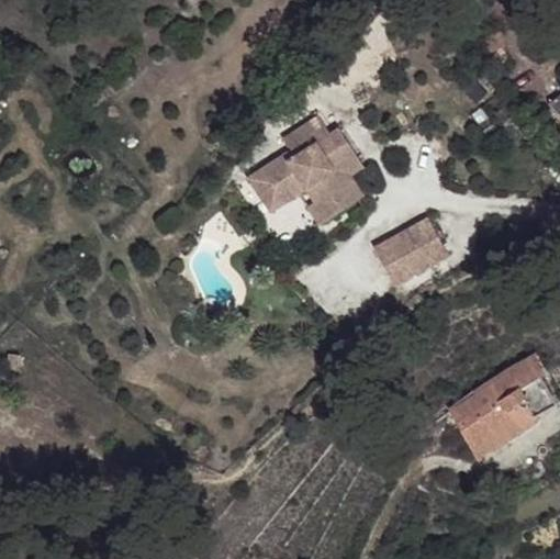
[(288,149),(247,175),(257,191),(269,185),(280,201),(297,190),(309,182),(317,196),(305,204),(316,223),(351,200),(339,178),(348,174),(361,165),(336,127),(327,132),(316,114),(281,136),(288,149)]
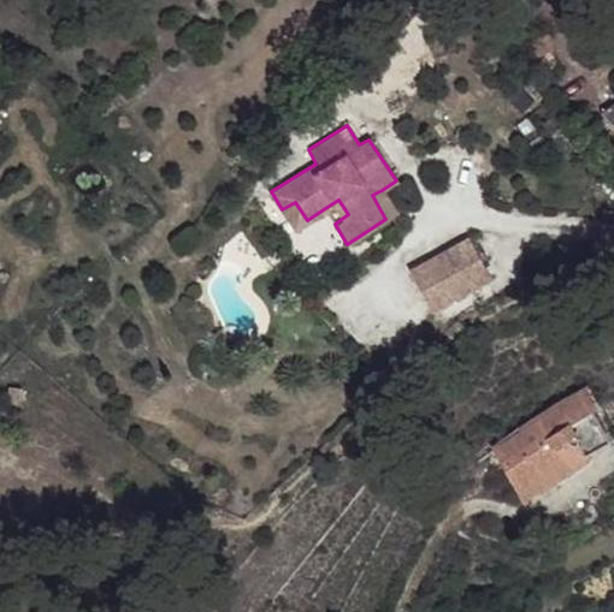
[(382,190),(372,195),(385,219),(396,213),(382,190)]
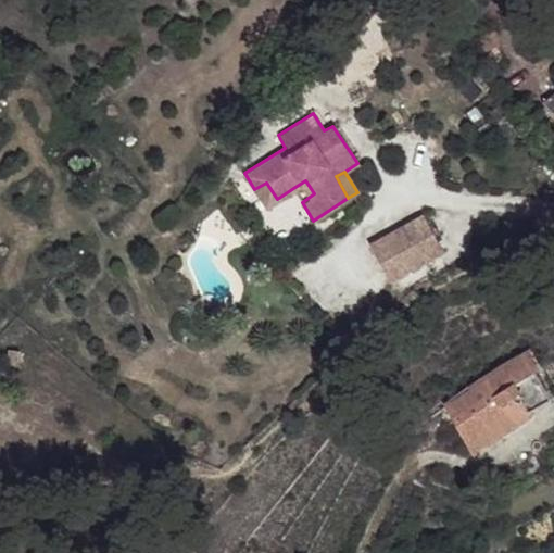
[(305,180),(293,188),(302,202),(314,193),(305,180)]
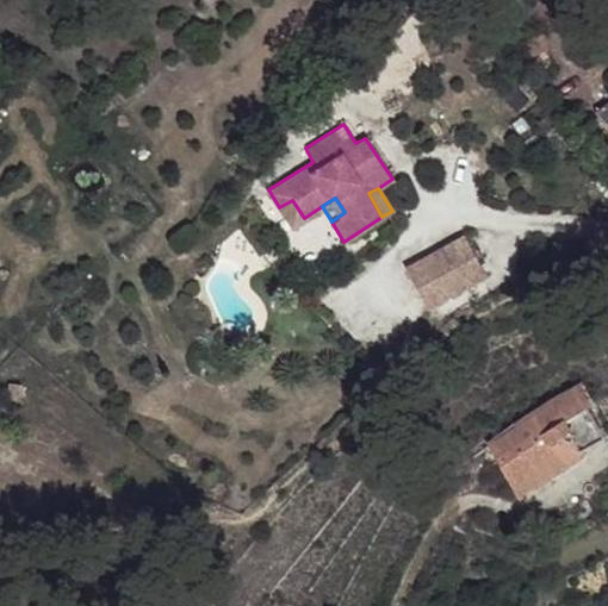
[(292,200),(279,207),(290,226),(304,218),(292,200)]
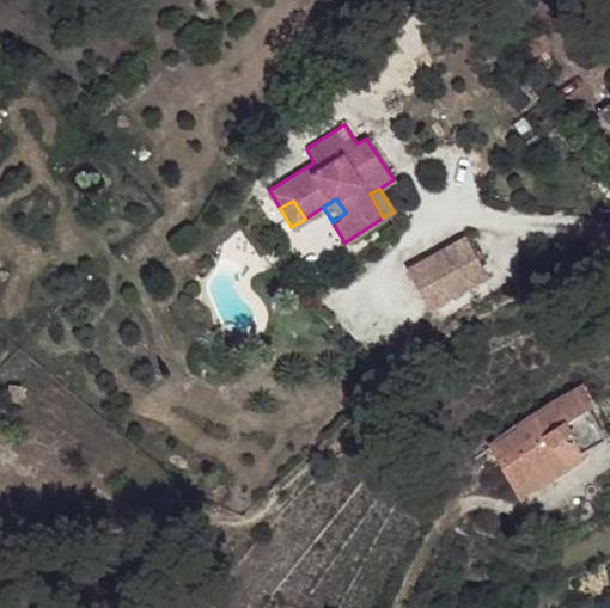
[(445,247),(389,280),(412,317),(468,286),(445,247)]
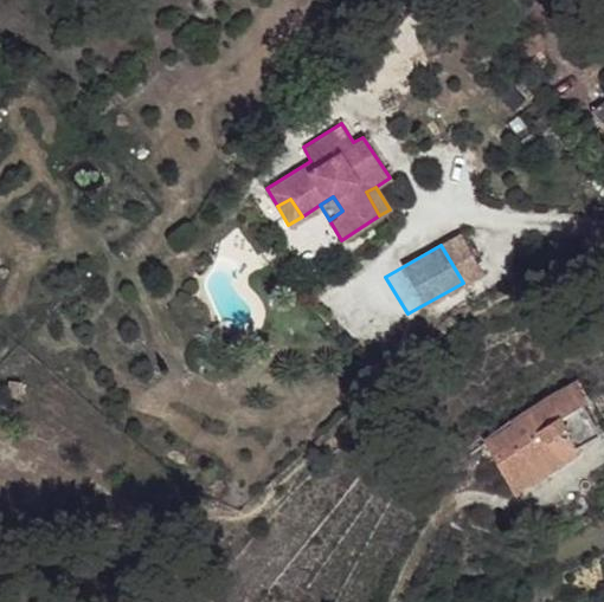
[(576,379),(483,439),(513,491),(574,448),(572,444),(596,432),(580,401),(588,396),(578,376),(576,379)]
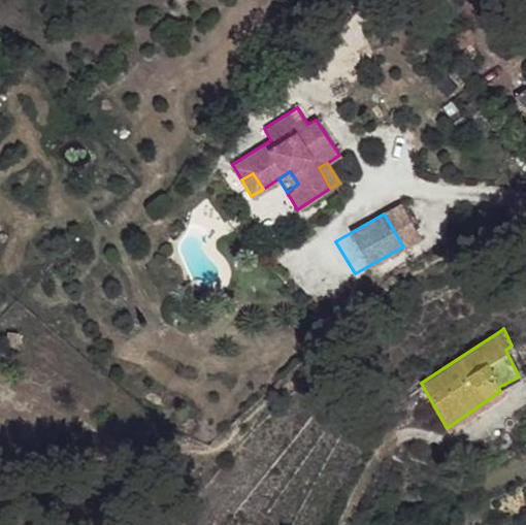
[(5,342),(15,343),(19,330),(7,329),(5,342)]
